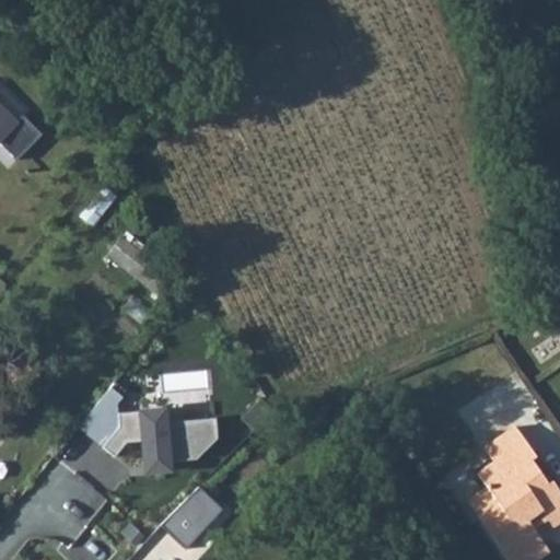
[(0,101),(0,148),(10,159),(36,132),(0,101)]
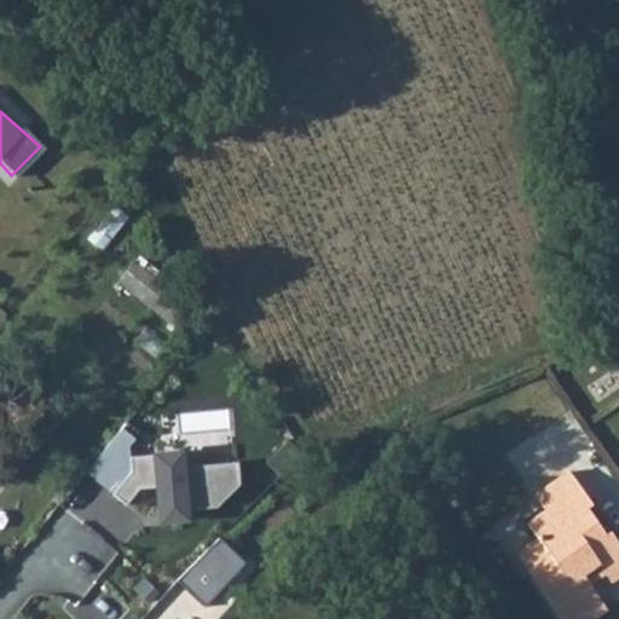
[(171,319),(190,291),(139,256),(121,284),(171,319)]
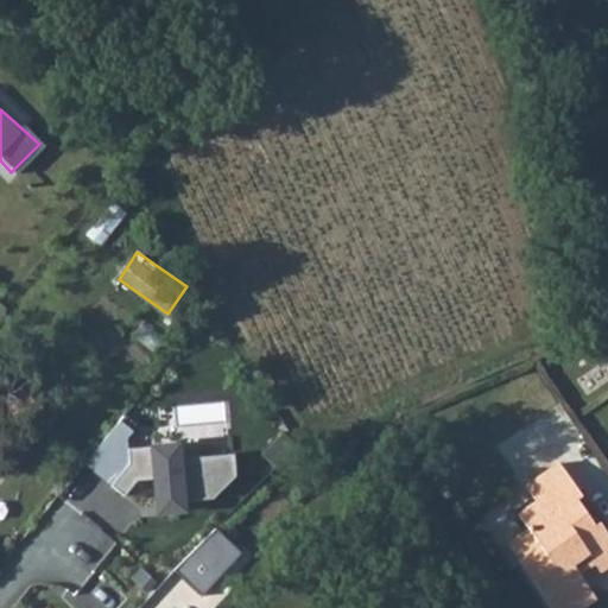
[(116,418),(81,462),(122,498),(137,482),(145,481),(149,514),(183,512),(182,500),(210,500),(236,477),(228,422),(176,426),(177,438),(127,438),(134,430),(116,418)]
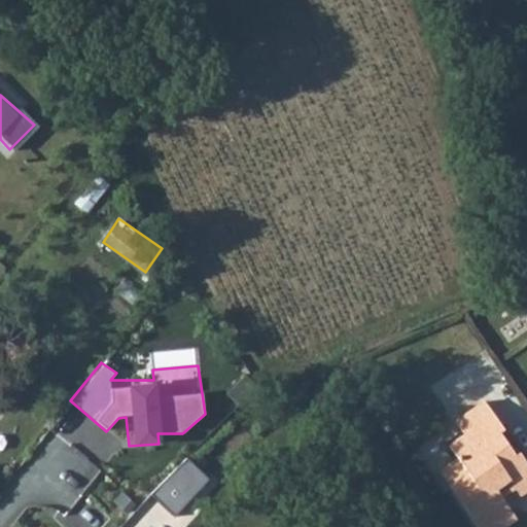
[(518,503),(510,490),(526,477),(526,445),(526,444),(522,447),(505,425),(511,420),(491,392),(461,414),(471,427),(456,438),(467,454),(478,468),(456,484),(488,525),(518,503)]
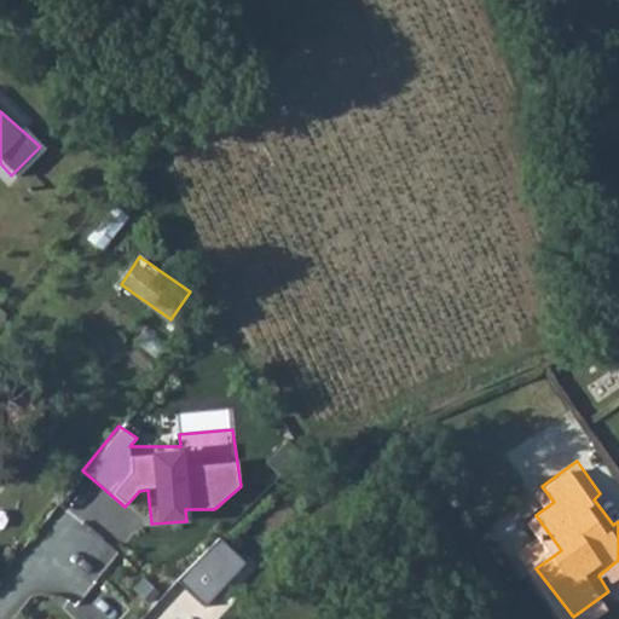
[(561,550),(549,533),(525,551),(536,568),(561,550)]
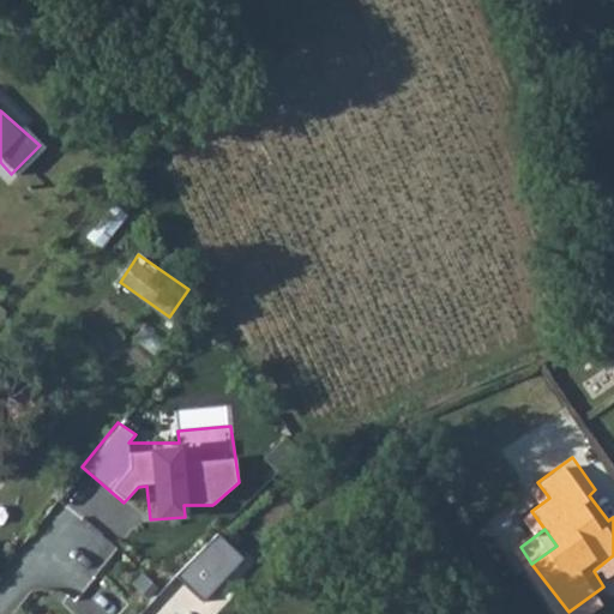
[(218,535),(180,577),(204,602),(242,559),(218,535)]
